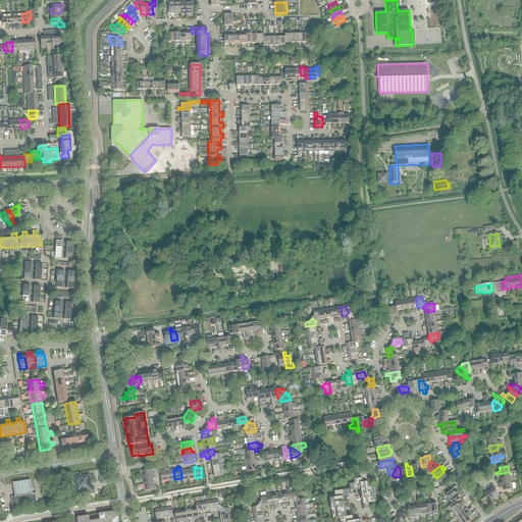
[(195,478),(194,467),(191,467),(191,469),(187,470),(189,479),(195,478)]
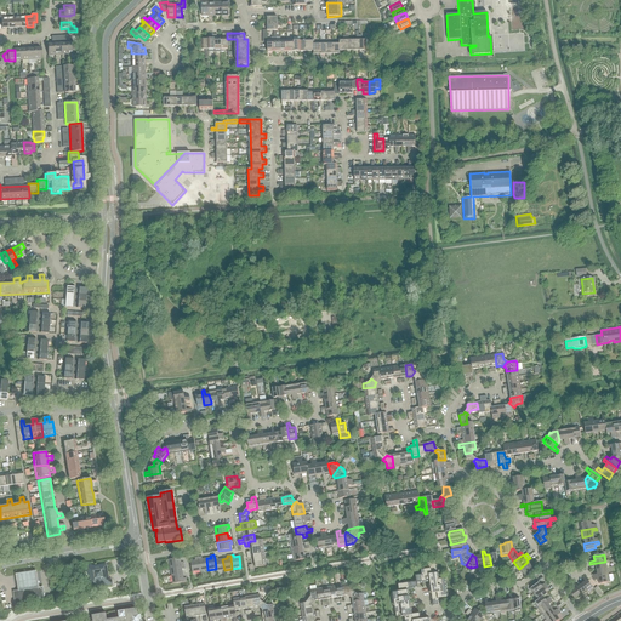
[(198,557),(194,558),(195,560),(191,560),(192,573),(200,571),(198,557)]
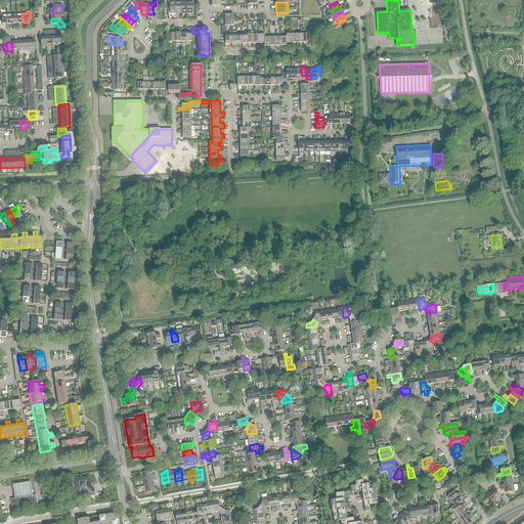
[(167,470),(169,482),(175,481),(174,471),(170,472),(170,470),(167,470)]
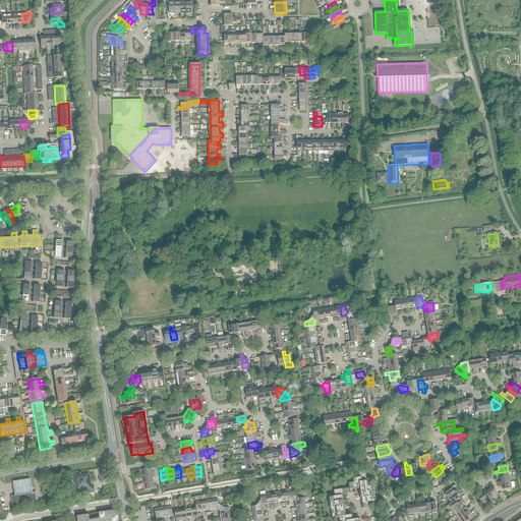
[(181,476),(181,477),(181,479),(188,478),(186,469),(183,469),(182,467),(180,468),(181,476)]
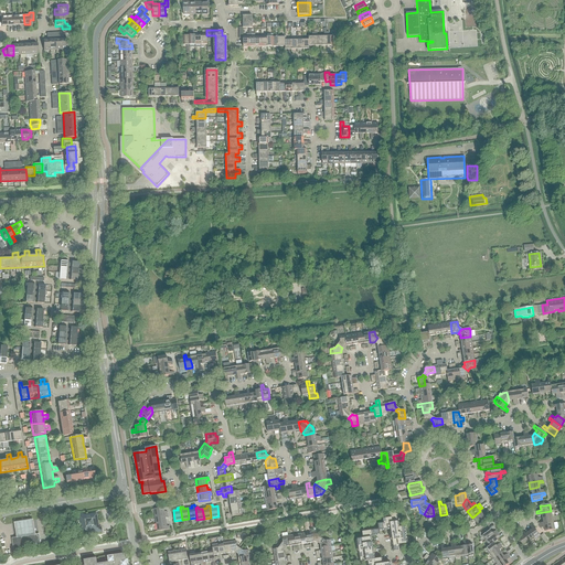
[(163,508),(153,509),(155,516),(167,514),(167,511),(164,512),(163,508)]
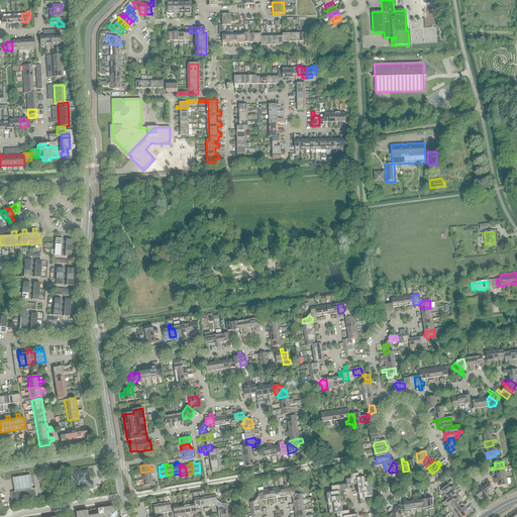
[(366,499),(373,498),(370,482),(365,483),(363,468),(355,469),(356,473),(349,474),(350,478),(345,479),(346,484),(346,486),(356,484),(359,505),(367,504),(366,499)]
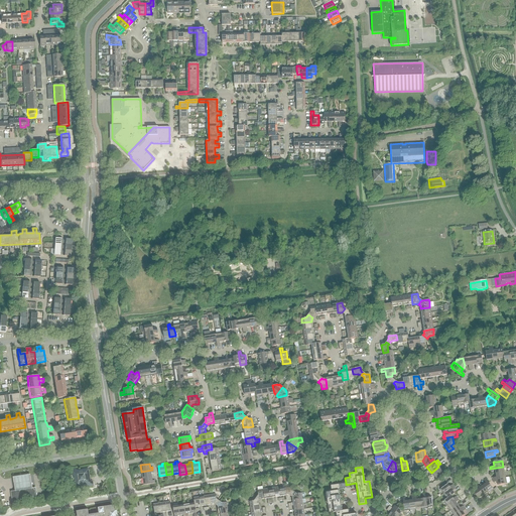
[(438,467),(431,473),(435,479),(446,471),(444,470),(441,472),(438,467)]
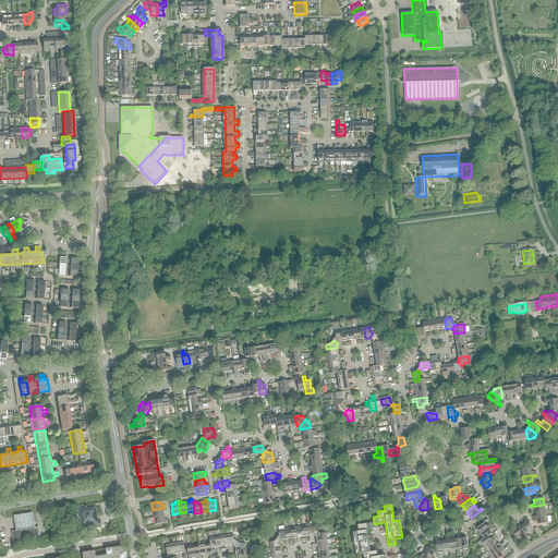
[(96,518),(96,517),(94,508),(85,510),(81,507),(76,508),(76,513),(81,516),(82,525),(87,524),(91,526),(100,525),(99,521),(96,518)]
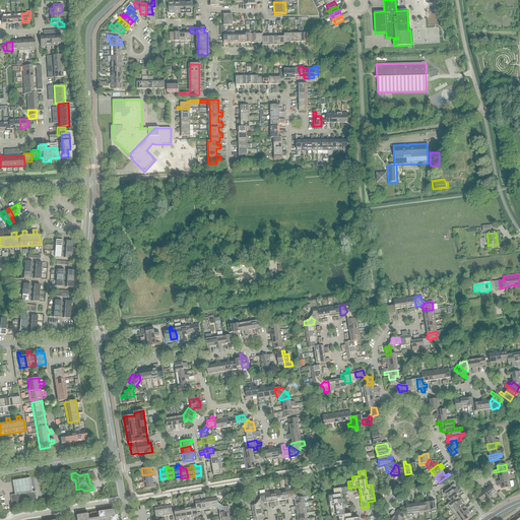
[(142,475),(143,482),(152,480),(152,476),(154,476),(153,473),(142,475)]
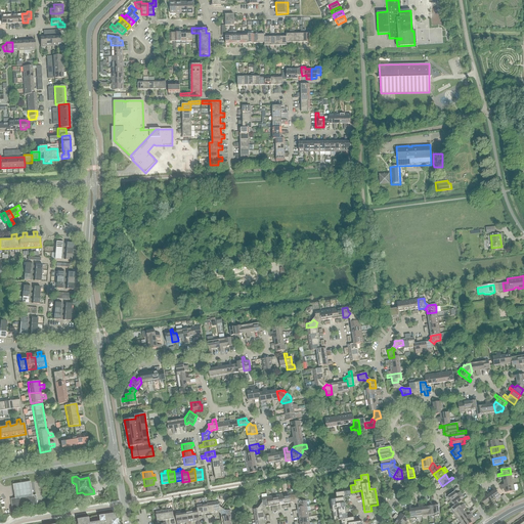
[(513,485),(512,479),(503,481),(504,484),(499,485),(500,487),(513,485)]
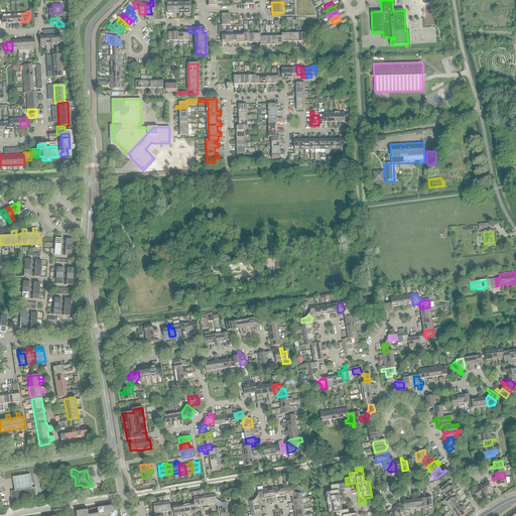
[(13,478),(16,491),(33,488),(30,475),(13,478)]
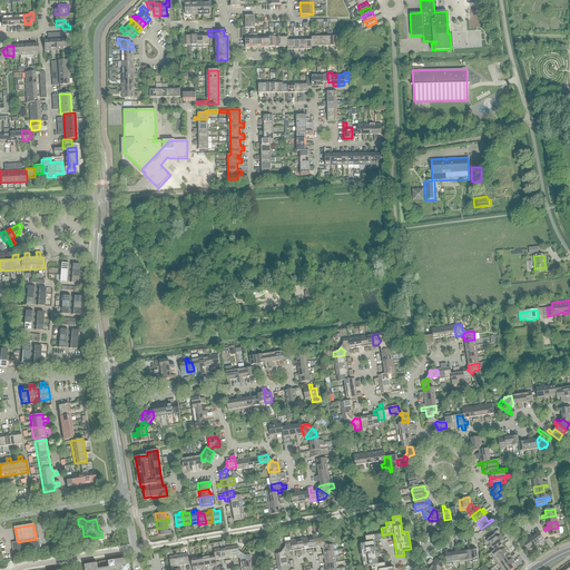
[(172,533),(170,530),(168,531),(167,527),(157,529),(158,536),(172,533)]
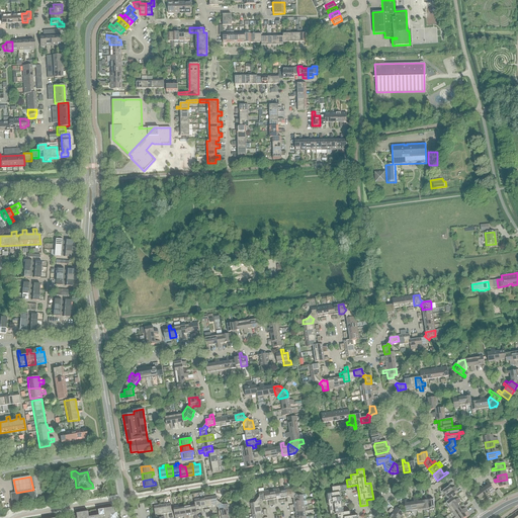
[(485,488),(490,495),(495,492),(487,481),(486,482),(488,486),(485,488)]
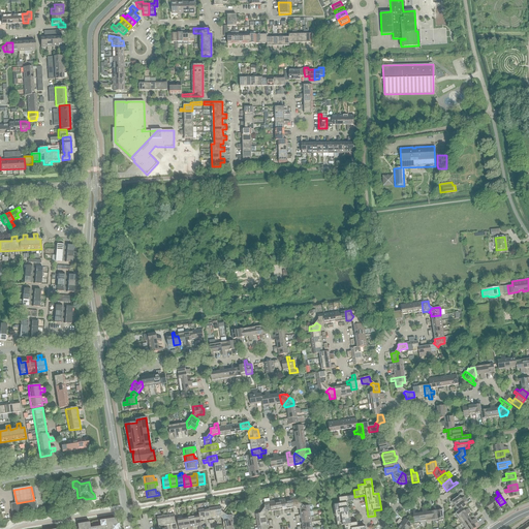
[(350,524),(349,514),(347,502),(350,501),(349,495),(339,497),(340,504),(334,505),(337,526),(343,525),(343,528),(365,528),(365,527),(358,528),(358,523),(350,524)]
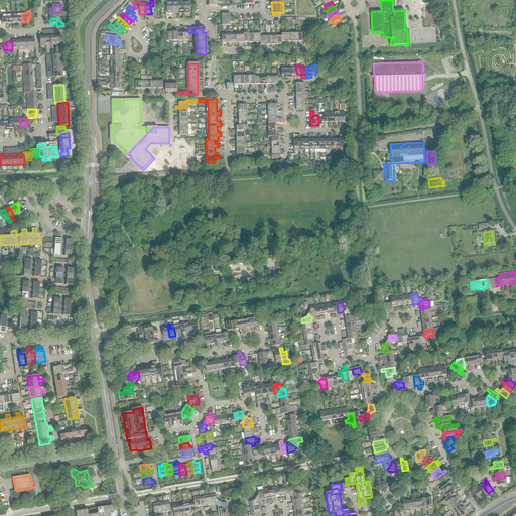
[(440,489),(443,494),(454,487),(453,485),(449,487),(447,484),(440,489)]
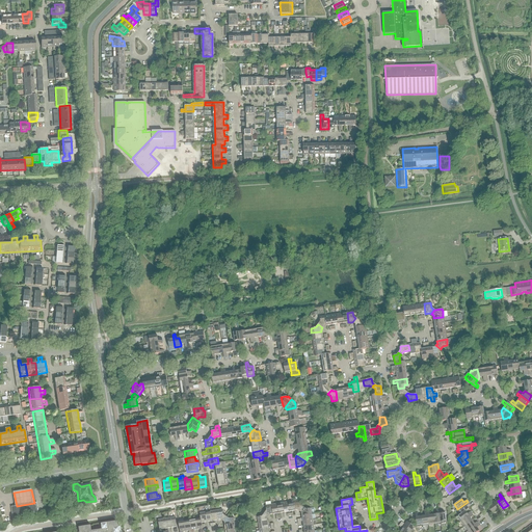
[(298,510),(301,506),(299,505),(298,500),(293,501),(295,510),(297,510),(298,510)]
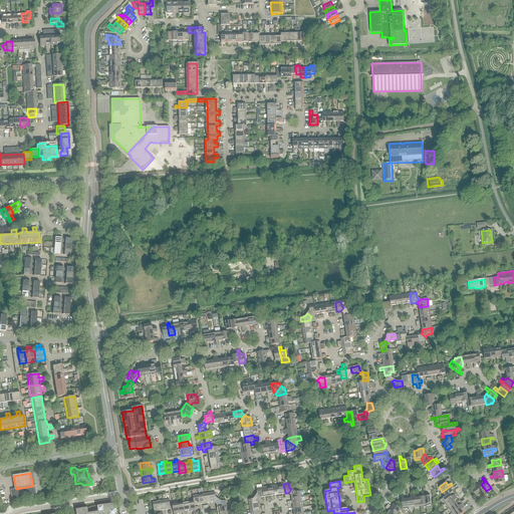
[(476,483),(474,484),(481,494),(486,491),(481,484),(478,486),(476,483)]
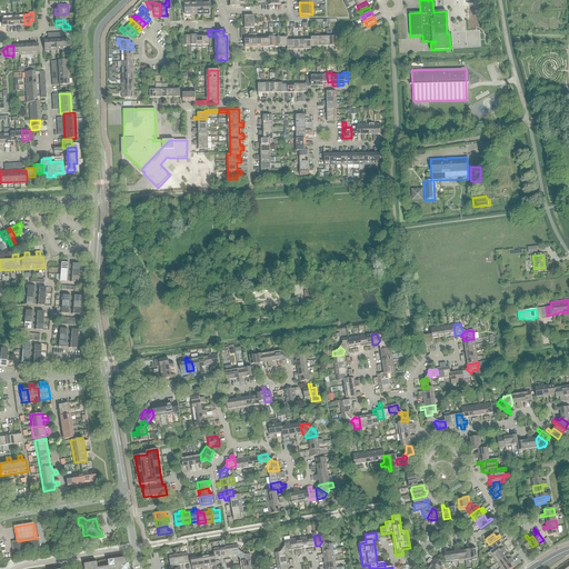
[(521,543),(528,551),(532,547),(525,536),(522,537),(525,540),(521,543)]
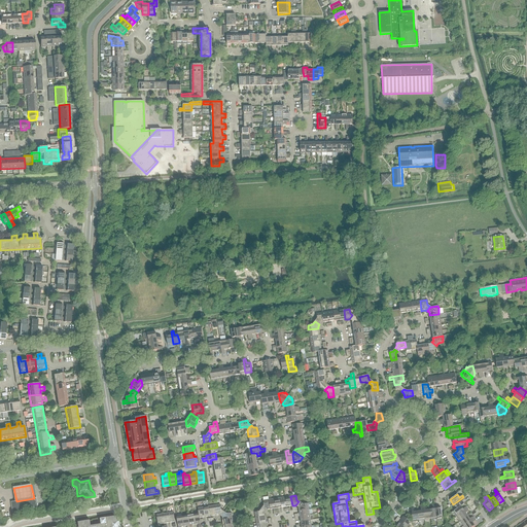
[(460,506),(464,504),(462,501),(465,499),(463,497),(453,504),(456,510),(460,506)]
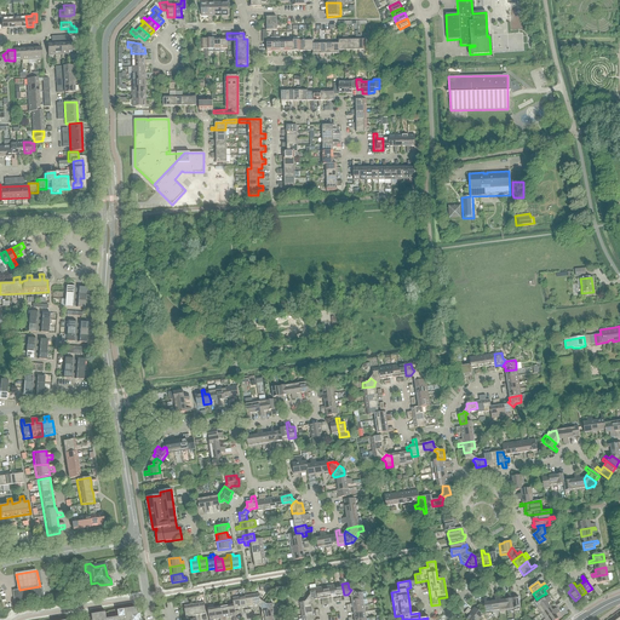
[(39,586),(18,590),(13,591),(15,602),(16,602),(27,601),(45,597),(44,592),(42,586),(39,586)]
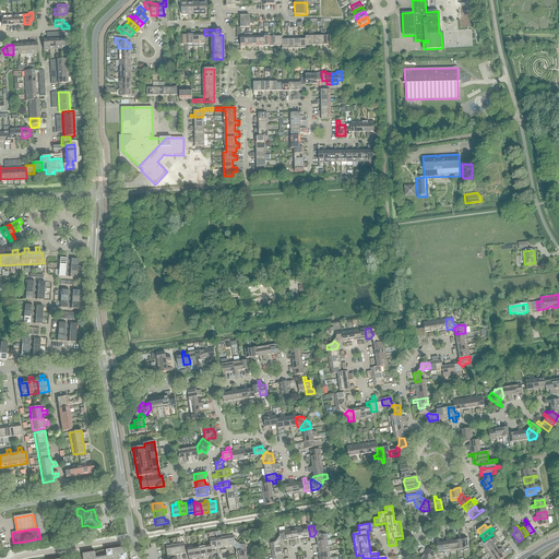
[(318,533),(314,537),(317,538),(317,542),(328,540),(326,534),(321,535),(318,533)]
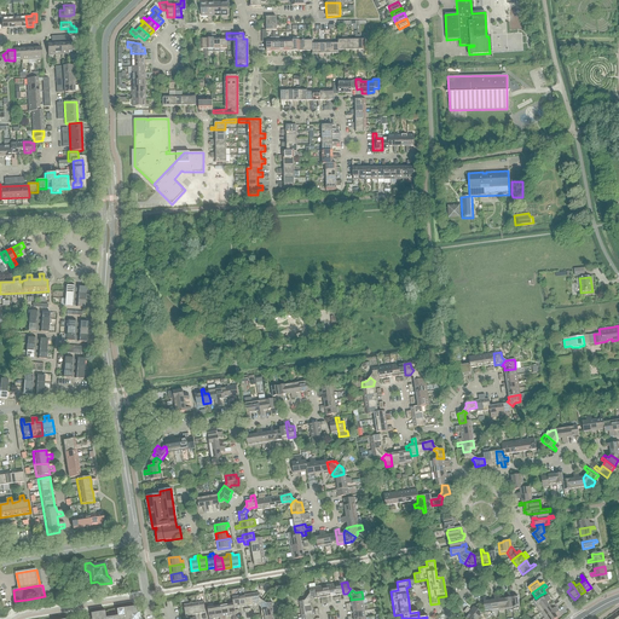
[(258,593),(252,594),(253,606),(256,605),(256,603),(260,602),(261,600),(259,599),(258,593)]
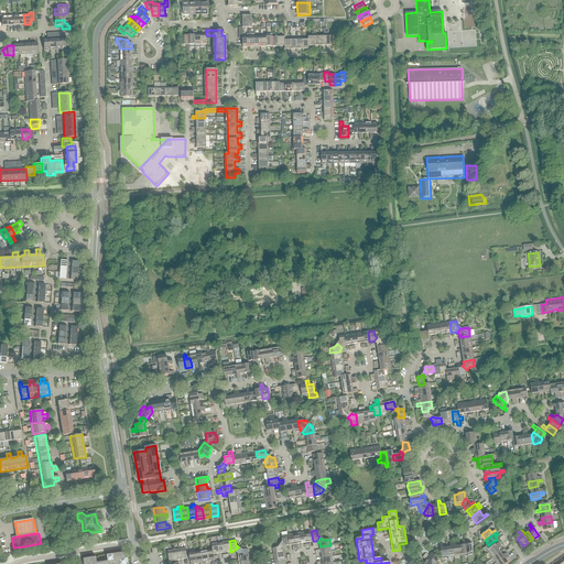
[(495,545),(492,542),(488,545),(485,548),(488,553),(500,544),(498,542),(495,545)]
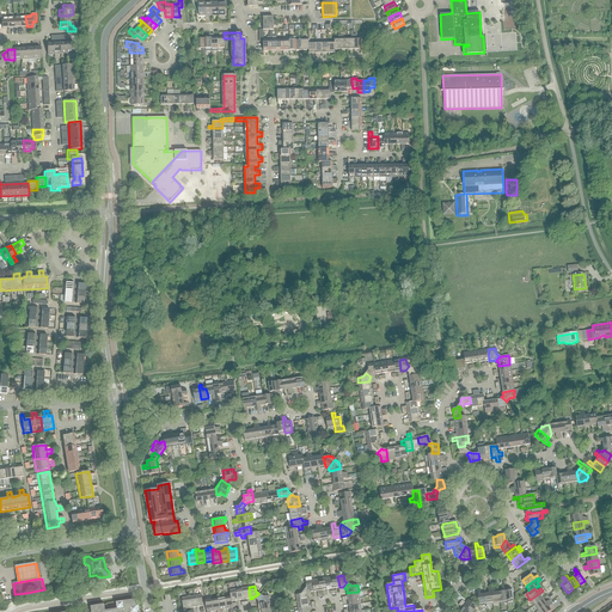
[(297,601),(307,600),(307,597),(308,594),(304,591),(301,594),(295,595),(297,601)]
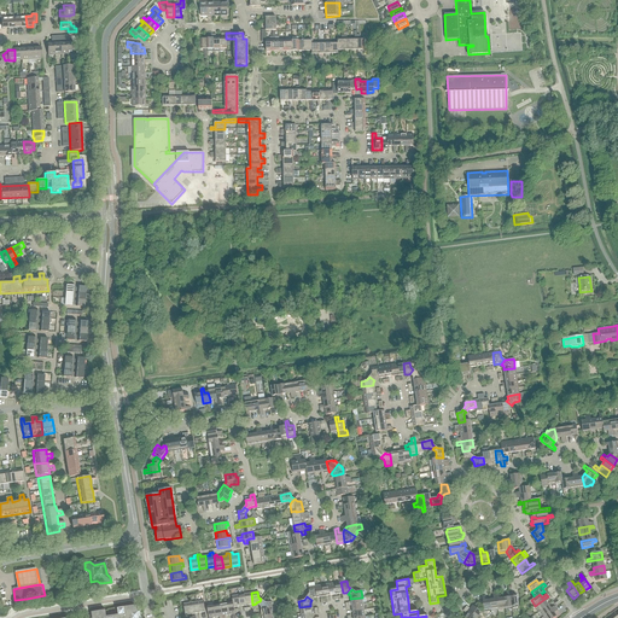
[(540,611),(548,605),(546,601),(549,599),(548,596),(535,606),(540,611)]
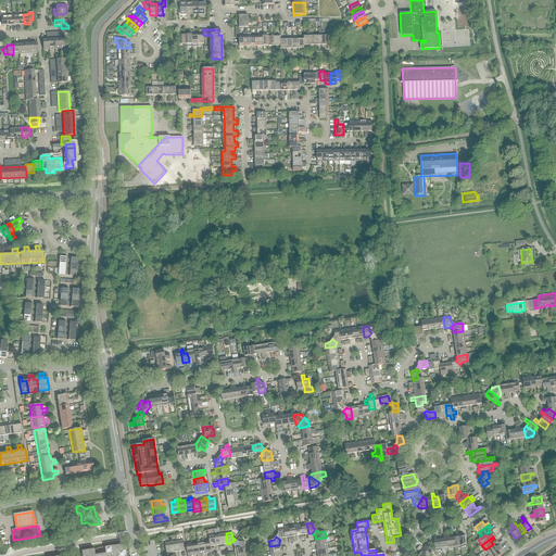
[(210,543),(203,543),(205,554),(209,554),(207,555),(212,555),(211,552),(214,552),(214,548),(211,548),(211,546),(210,546),(210,543)]
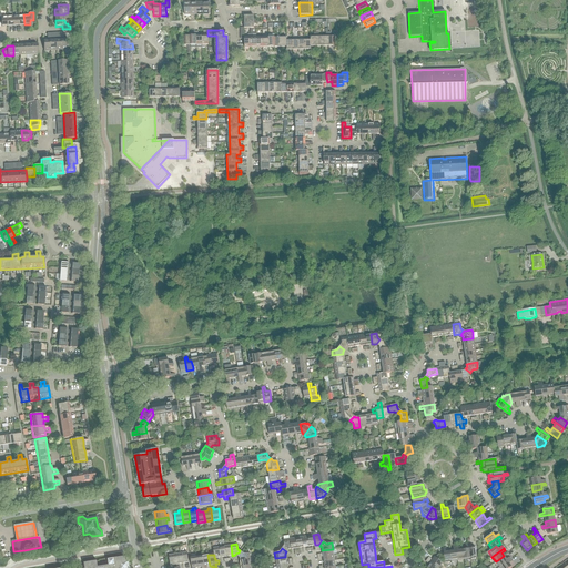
[(506,559),(504,556),(496,561),(499,567),(510,559),(509,557),(506,559)]
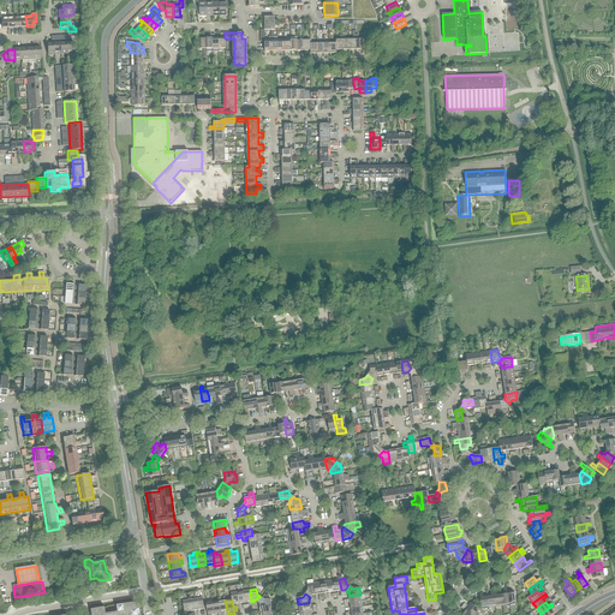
[(112,613),(111,614),(138,614),(137,603),(117,605),(118,613),(112,613)]
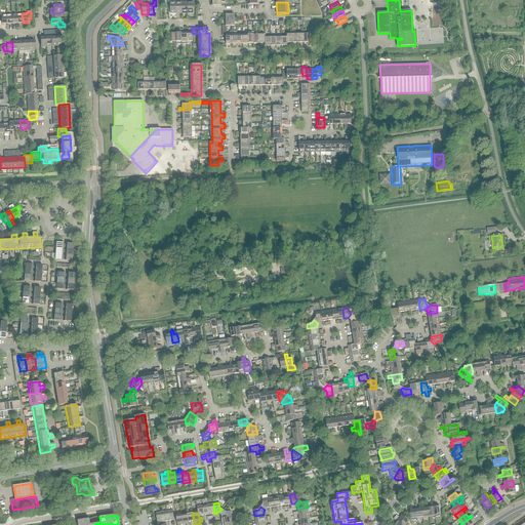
[(396,515),(395,517),(405,524),(409,520),(408,520),(401,515),(399,517),(396,515)]
